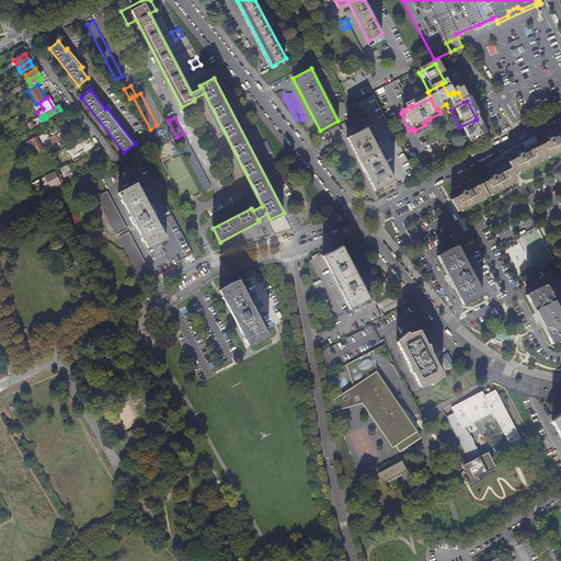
[(485,138),(476,119),(459,127),(458,128),(468,147),(485,138)]
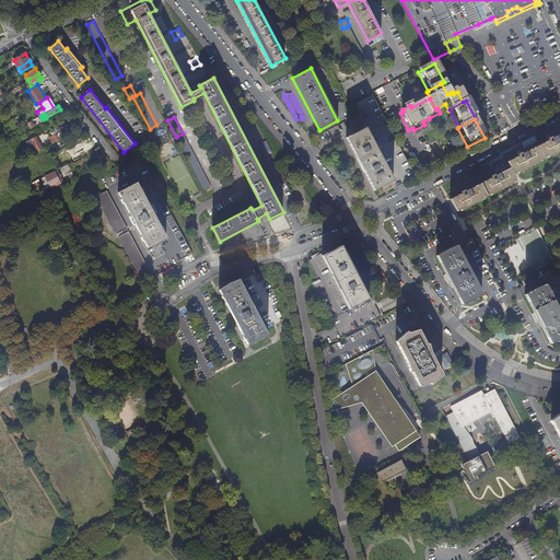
[(66,125),(58,130),(62,137),(70,132),(66,125)]
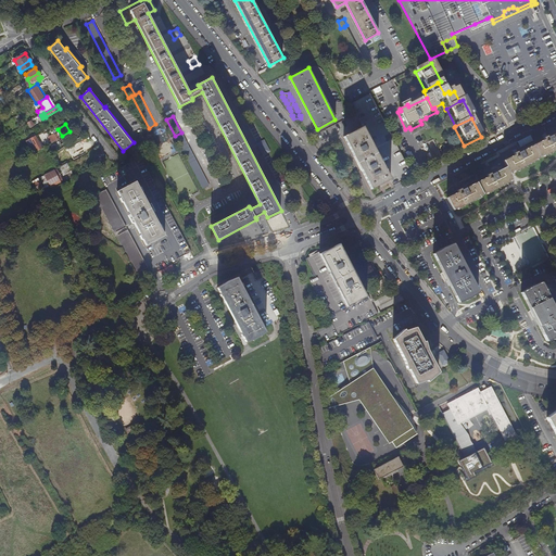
[(51,143),(58,140),(55,136),(51,129),(48,131),(52,138),(49,140),(51,143)]
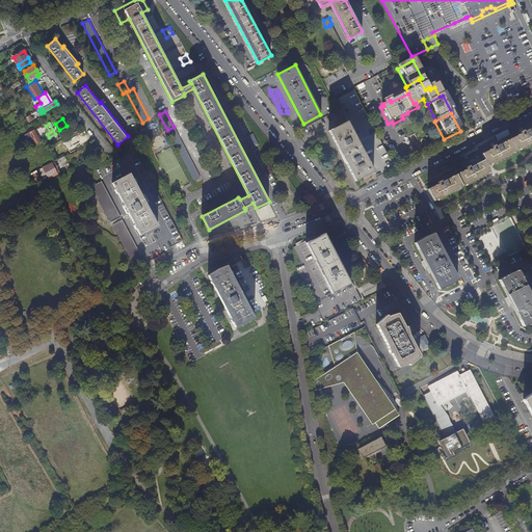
[(436,198),(437,200),(459,188),(458,187),(464,183),(466,184),(487,173),(487,171),(490,170),(487,164),(490,162),(491,163),(531,141),(531,126),(524,130),(522,126),(517,128),(520,132),(496,145),(493,141),(489,142),(491,148),(481,153),(484,158),(470,165),(468,162),(464,164),(467,167),(442,181),(440,178),(435,179),(437,183),(427,188),(433,200),(436,198)]
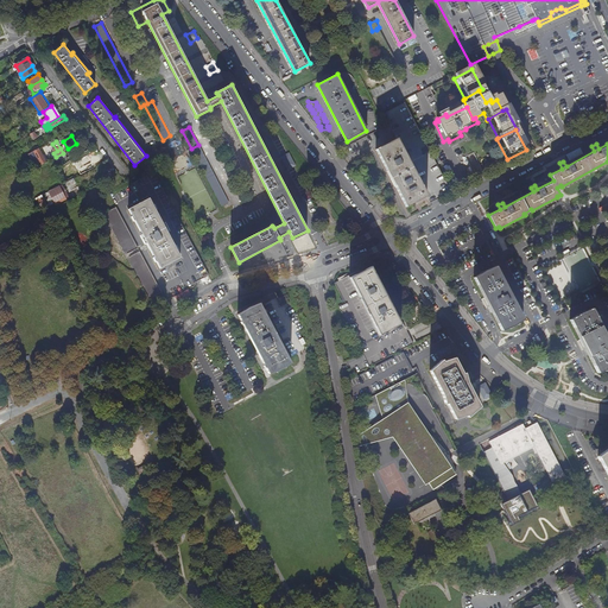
[(198,146),(192,150),(222,206),(229,202),(198,146)]
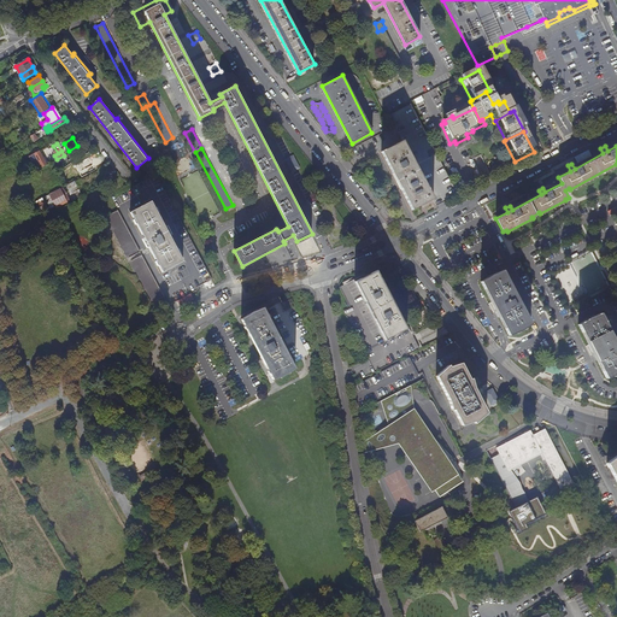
[(428,210),(398,151),(375,162),(406,221),(428,210)]
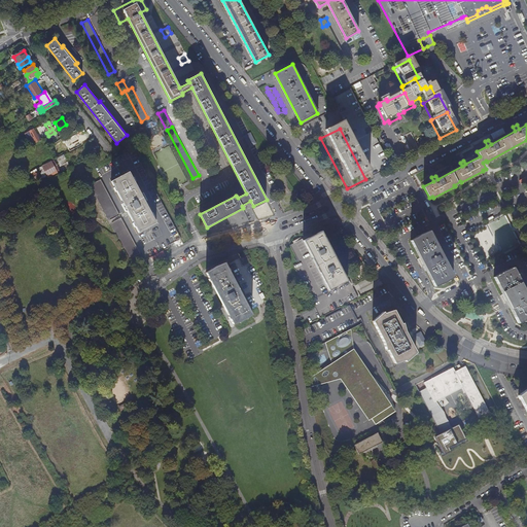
[(34,130),(26,134),(28,139),(32,137),(35,144),(40,141),(34,130)]
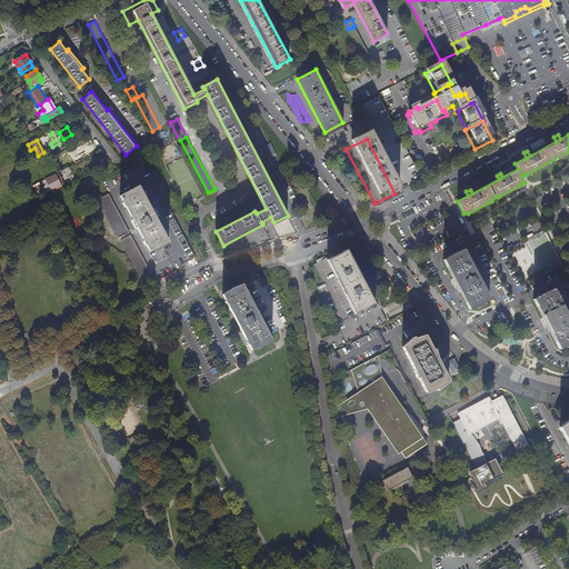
[(63,142),(53,149),(55,152),(66,146),(63,142)]
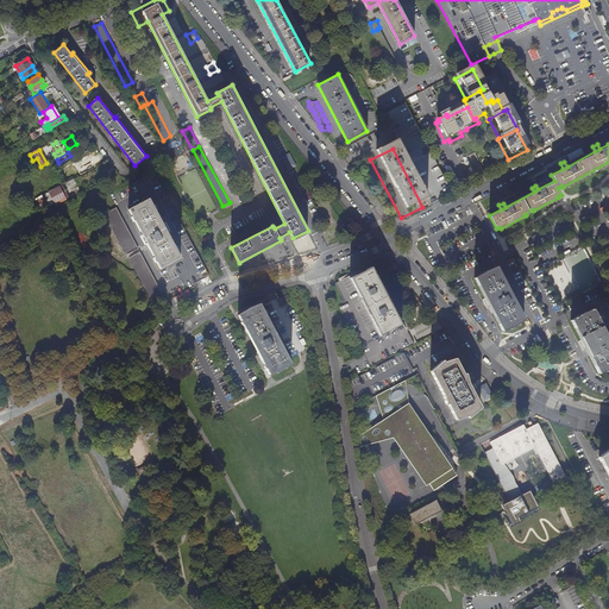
[(289,170),(296,167),(290,154),(282,157),(289,170)]
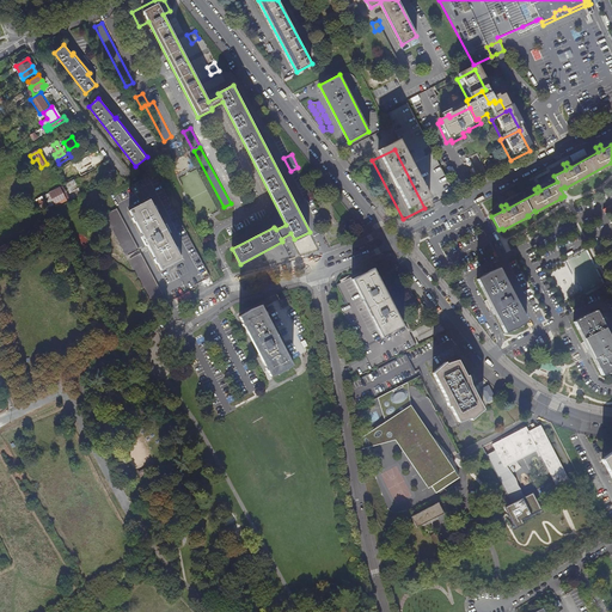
[(56,189),(50,191),(55,201),(54,202),(54,203),(65,197),(60,188),(56,190),(56,189)]
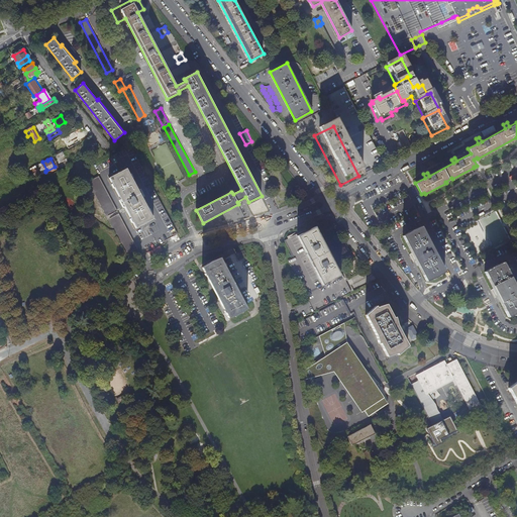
[(153,220),(127,169),(120,172),(109,178),(136,228),(147,222),(153,220)]
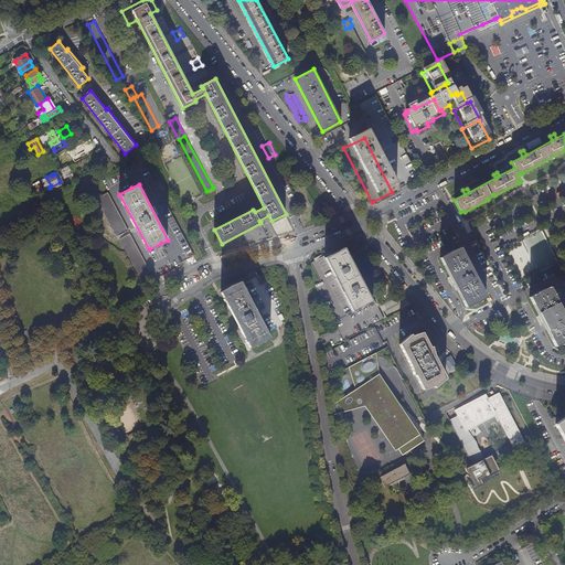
[(150,272),(108,192),(96,199),(139,278),(150,272)]
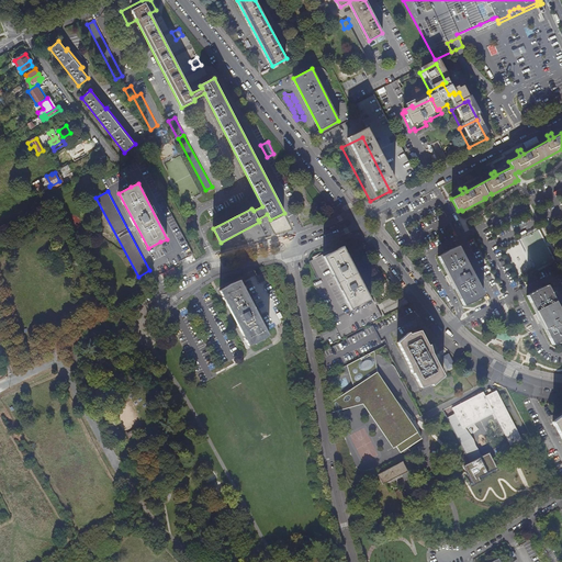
[(449,250),(438,257),(463,305),(474,302),(484,295),(458,246),(449,250)]
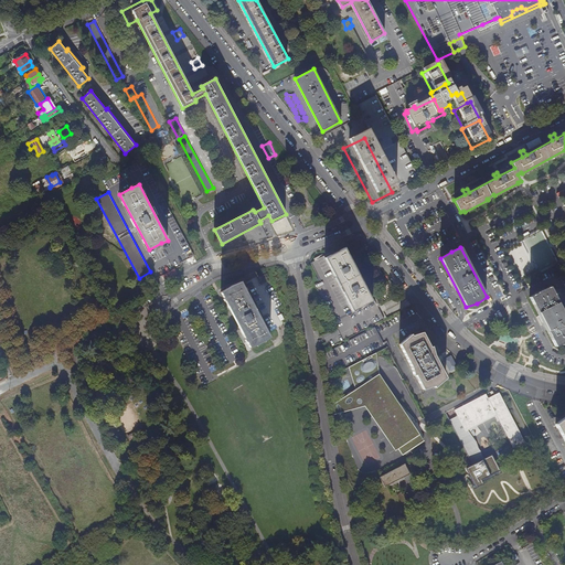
[(351,313),(372,302),(344,248),(324,257),(351,313)]
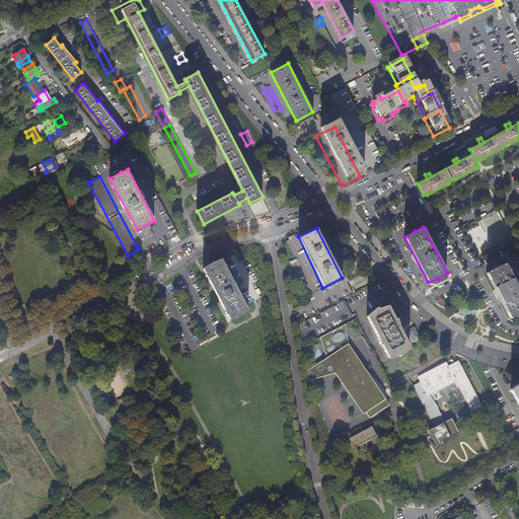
[(160,246),(149,253),(151,257),(163,251),(160,246)]
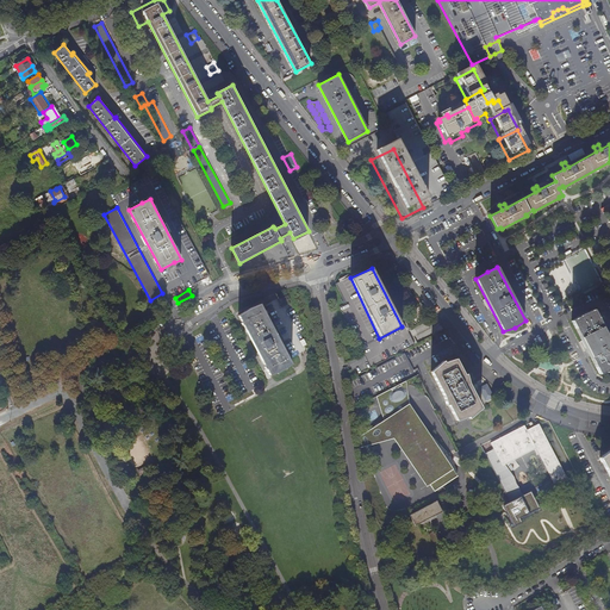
[(291,365),(259,305),(248,309),(237,316),(268,377),(280,372),(291,365)]
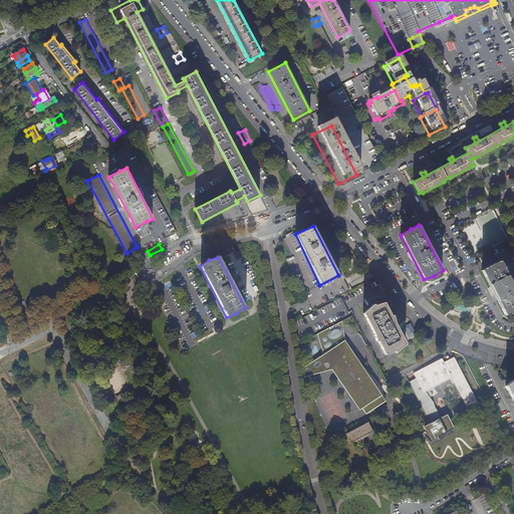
[(491,264),(482,270),(506,314),(513,311),(513,286),(500,260),(491,264)]
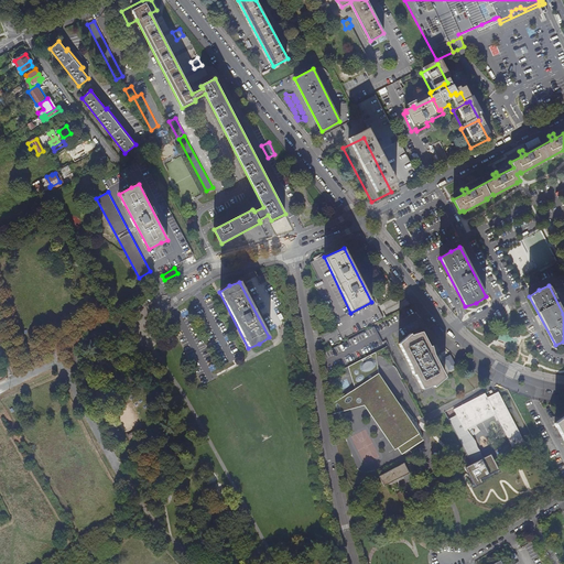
[(412,335),(399,344),(410,365),(412,375),(414,373),(421,388),(429,384),(429,386),(445,377),(434,355),(431,345),(430,346),(422,332),(413,336),(412,335)]
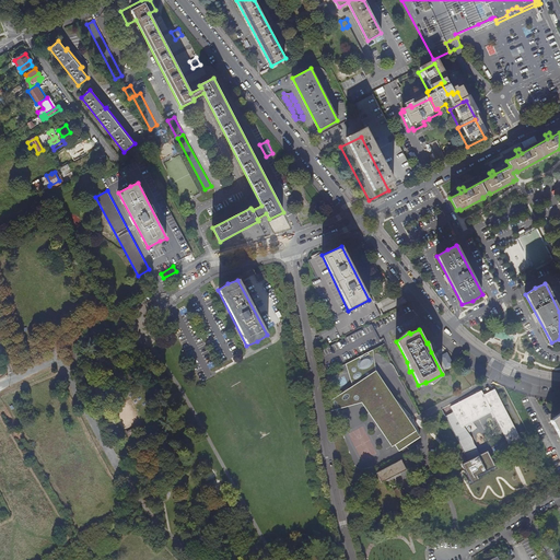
[(365,394),(361,403),(391,447),(394,445),(396,448),(418,435),(392,395),(377,380),(381,377),(375,370),(372,350),(346,364),(352,386),(356,394),(361,389),(365,394)]
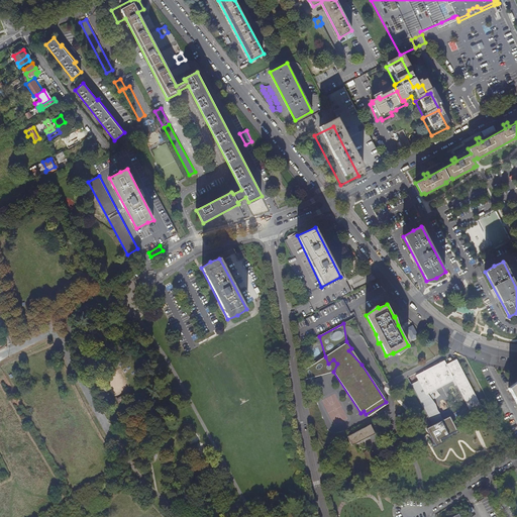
[(406,328),(411,339),(418,336),(413,325),(406,328)]
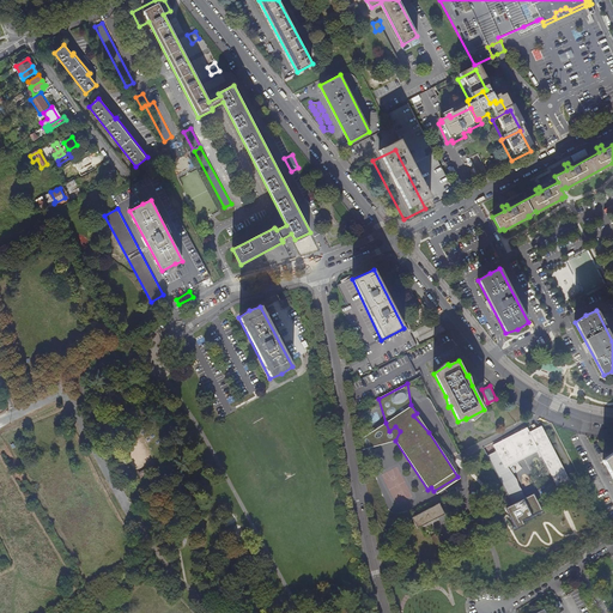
[(429,432),(417,413),(413,416),(429,432)]
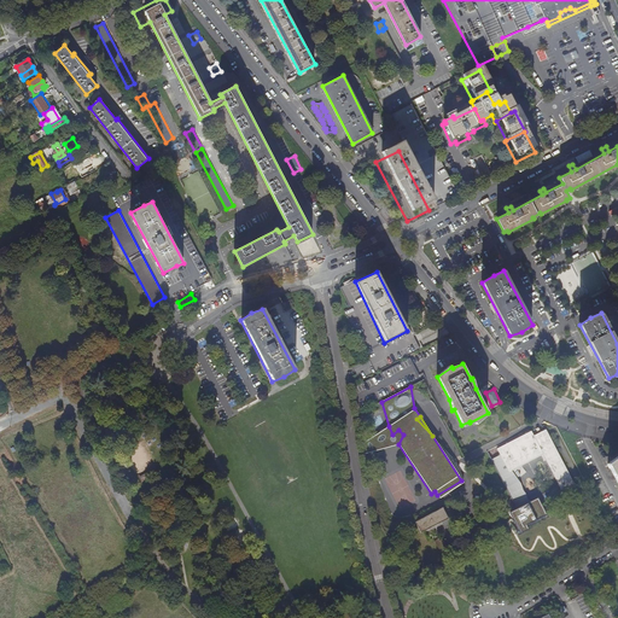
[(392,435),(389,426),(362,444),(363,454),(398,444),(403,435),(398,430),(392,435)]
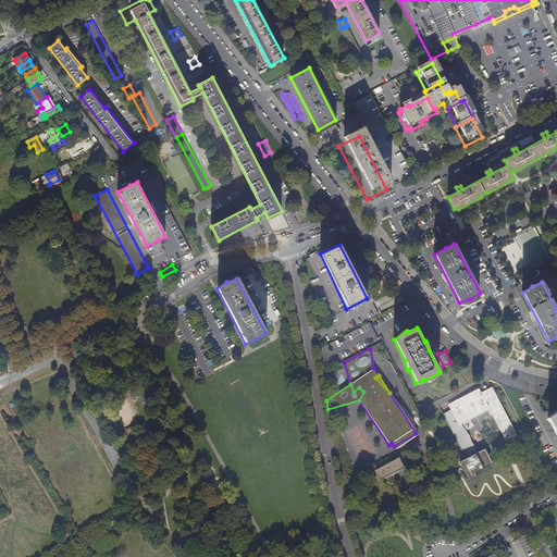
[(478,388),(447,404),(450,410),(443,413),(466,458),(477,453),(478,452),(475,449),(473,445),(471,441),(469,435),(466,430),(469,429),(467,424),(470,421),(469,419),(489,409),(508,445),(519,440),(492,386),(480,393),(478,388)]
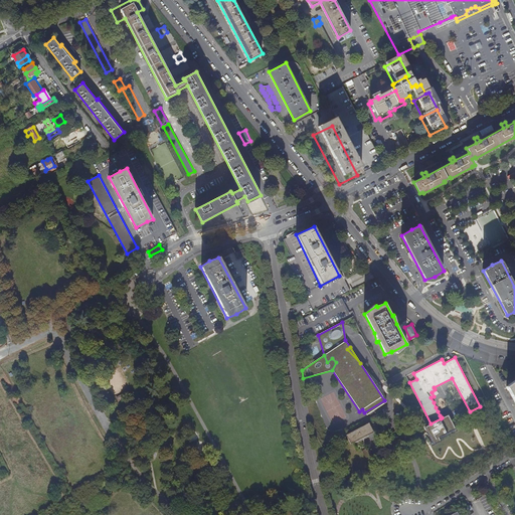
[(514,379),(506,386),(514,403),(514,379)]
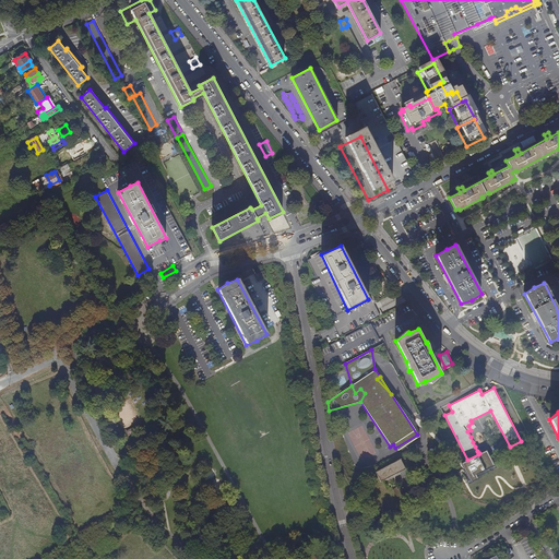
[(419,437),(417,435),(395,448),(397,451),(406,445),(419,437)]
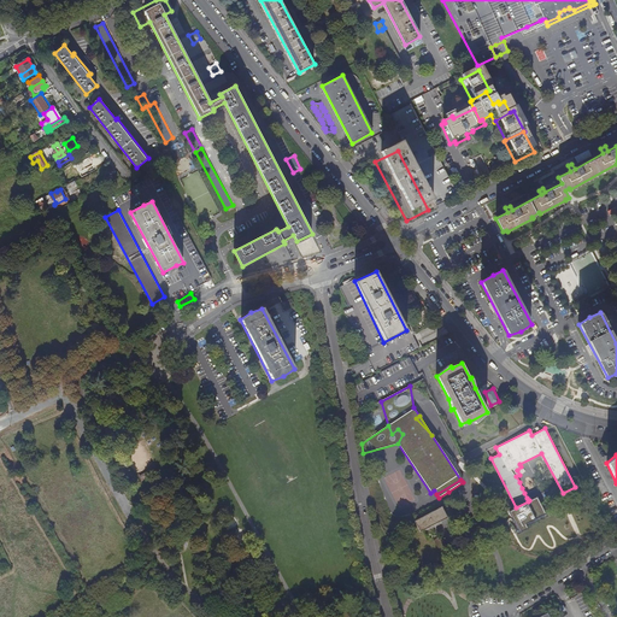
[(441,507),(413,522),(417,528),(419,533),(447,517),(441,507)]
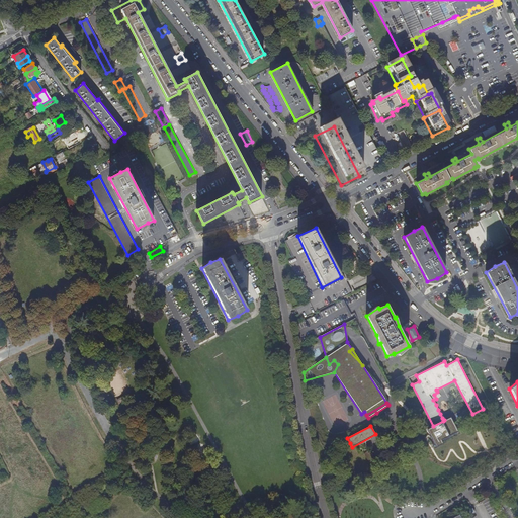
[(374,460),(369,451),(363,454),(368,463),(374,460)]
